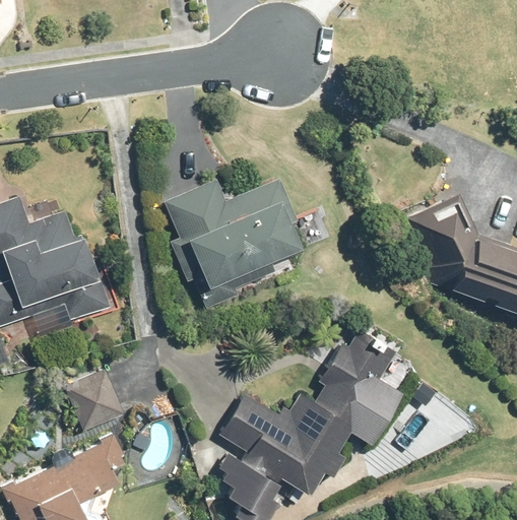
[(301,251),(292,223),(297,221),(279,179),(224,200),(216,181),(165,201),(181,239),(171,243),(187,282),(195,279),(207,309),(240,296),(237,288),(275,272),(271,263),(301,251)]
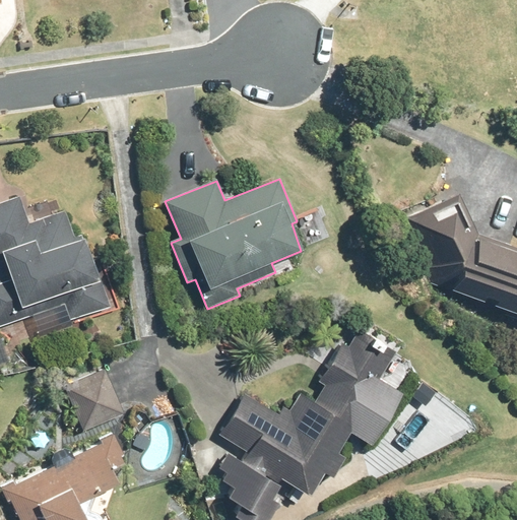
[(423,267),(417,269),(426,286),(516,318),(516,250),(472,235),(452,194),(400,219),(423,267)]
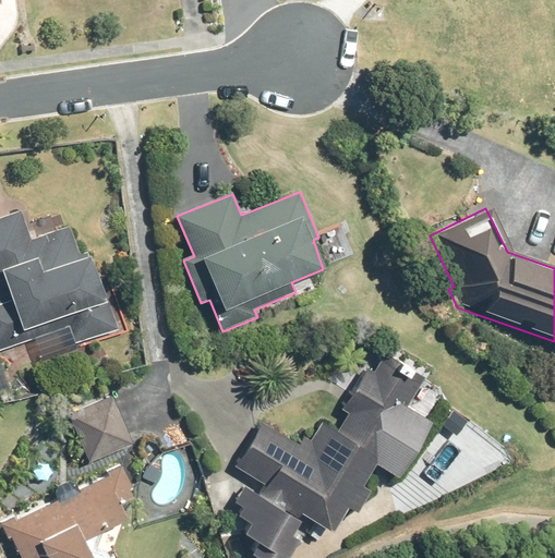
[(0,282),(5,296),(0,299),(0,351),(67,327),(73,344),(116,328),(100,280),(94,282),(84,255),(76,257),(64,226),(28,239),(17,210),(0,216),(0,282)]
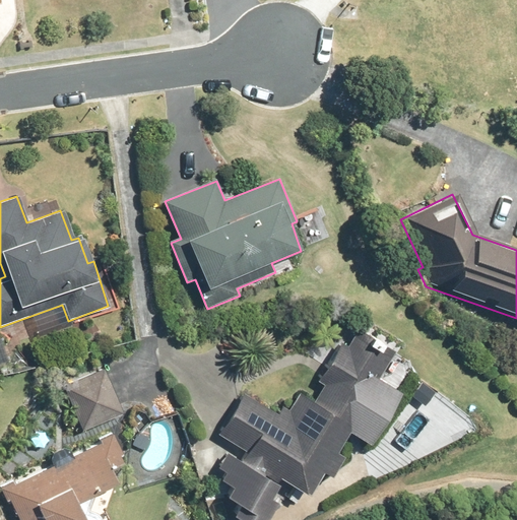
[(341,343),(319,382),(324,385),(314,402),(302,394),(292,411),(283,407),(279,415),(244,394),(220,436),(247,453),(242,462),(277,483),(280,478),(310,496),(323,472),(333,478),(361,431),(351,424),(362,406),(374,413),(389,386),(380,381),(397,351),(361,330),(349,347),(341,343)]
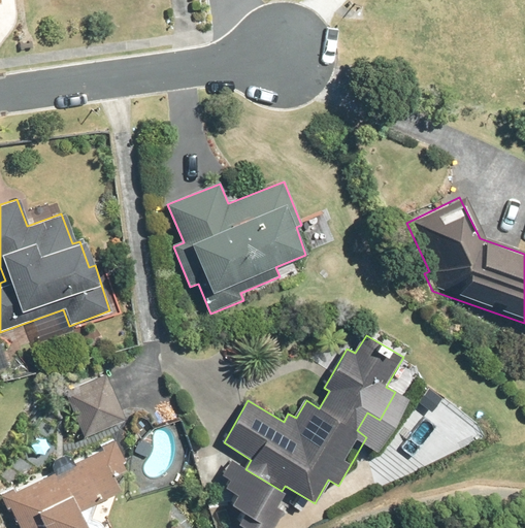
[(66,391),(85,436),(124,420),(105,375),(66,391)]
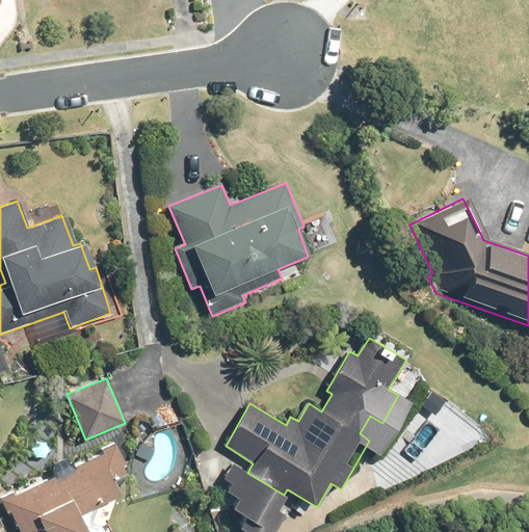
[(12,495),(0,500),(6,512),(9,510),(20,531),(87,531),(80,515),(120,497),(112,481),(128,474),(113,444),(97,451),(99,454),(75,466),(71,456),(52,466),(57,477),(14,497),(12,495)]
